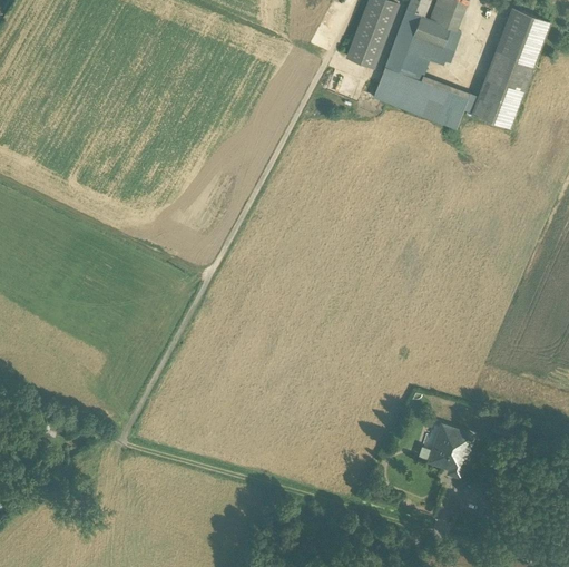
[(396,8),(378,0),(369,0),(346,59),(373,69),(396,8)]
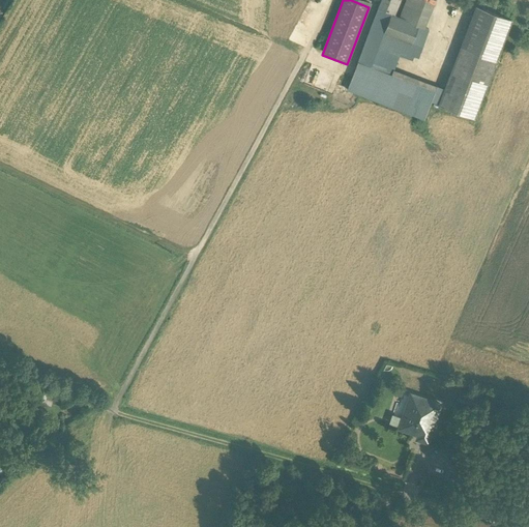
[(398,0),(381,0),(378,9),(379,10),(391,15),(398,0)]
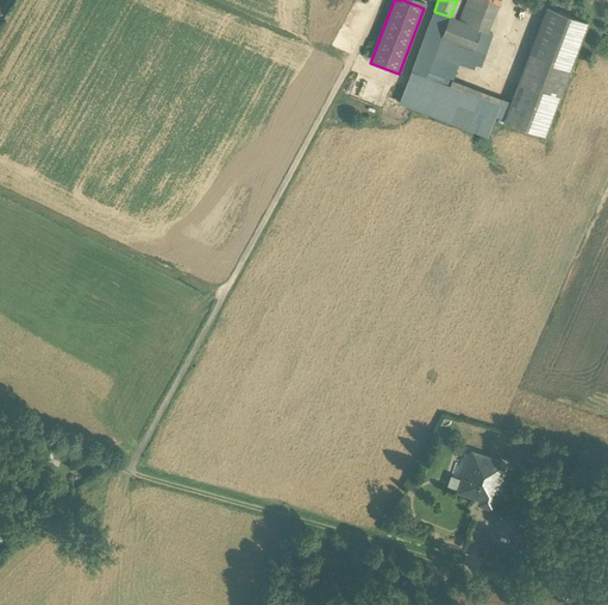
[(500,0),(467,0),(458,24),(481,32),(474,51),(481,55),(486,56),(493,37),(487,35),(500,0)]
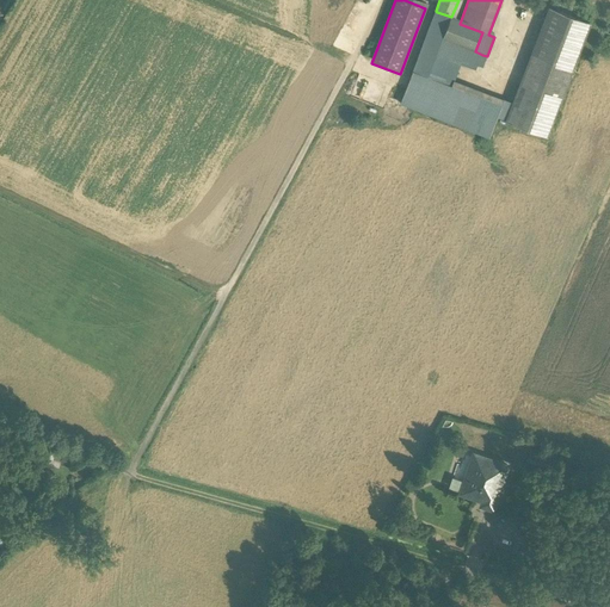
[(437,12),(400,107),(416,113),(438,54),(443,55),(448,42),(442,41),(450,20),(451,17),(437,12)]
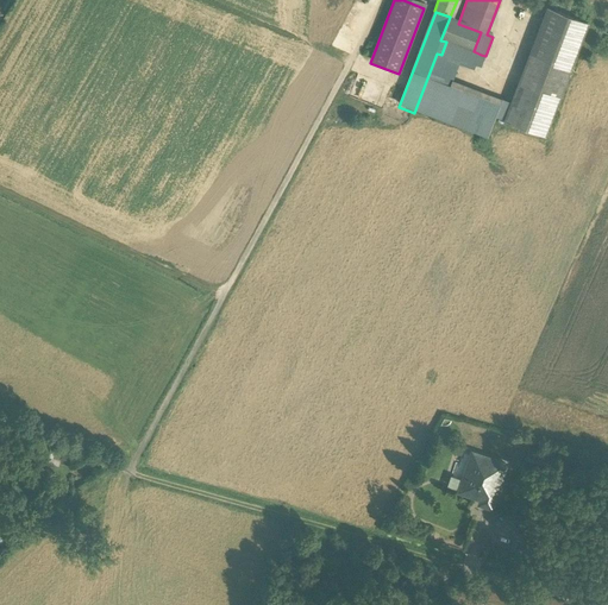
[(587,26),(546,12),(503,123),(544,138),(587,26)]
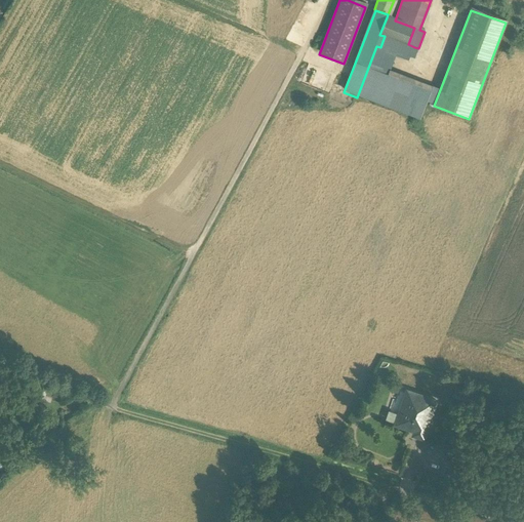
[(387,17),(379,35),(385,36),(408,44),(414,28),(395,21),(387,17)]
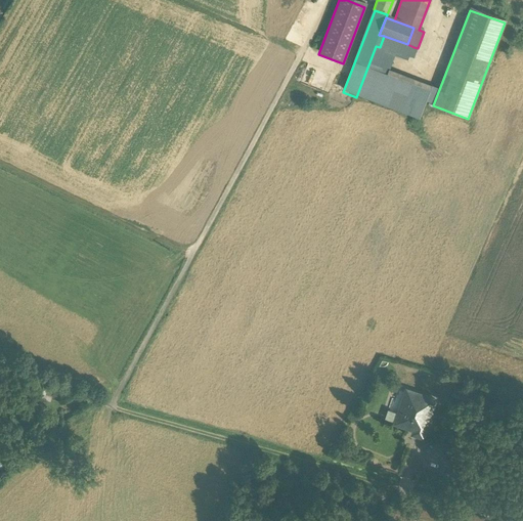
[(376,46),(356,97),(420,121),(432,87),(390,71),(395,57),(407,61),(408,58),(413,47),(407,44),(384,36),(380,47),(376,46)]
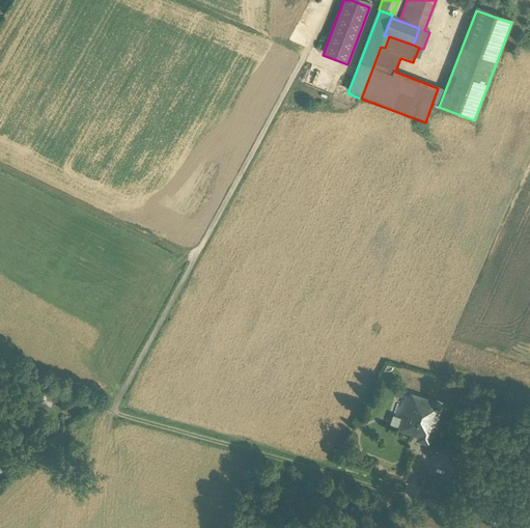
[(423,49),(419,48),(414,59),(419,60),(423,49)]
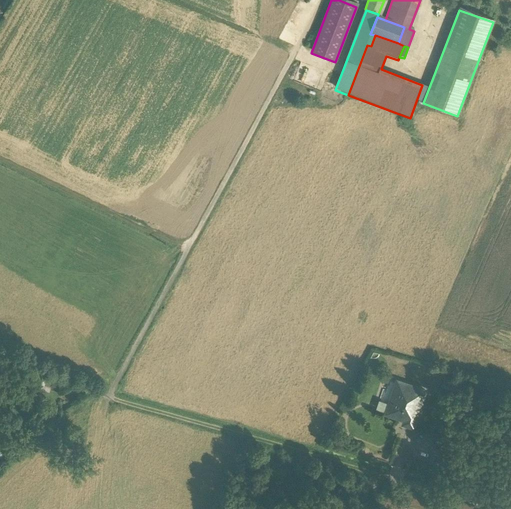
[(414,390),(397,384),(387,416),(406,422),(404,426),(413,429),(417,417),(407,413),(414,390)]
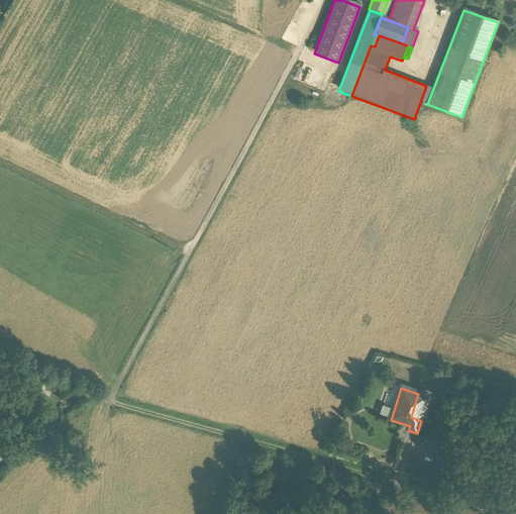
[(418,394),(411,417),(421,421),(429,397),(418,394)]
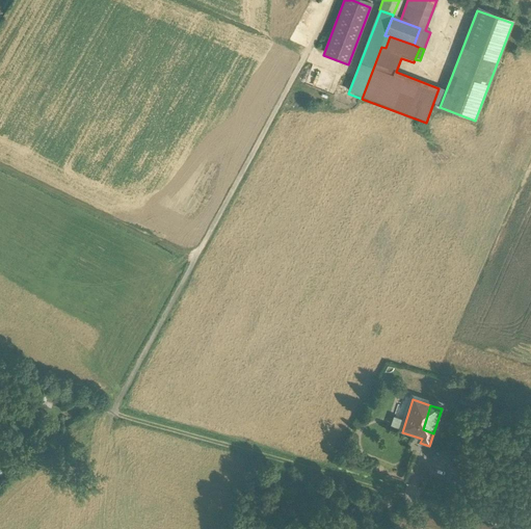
[(467,463),(455,458),(450,474),(461,478),(467,463)]
